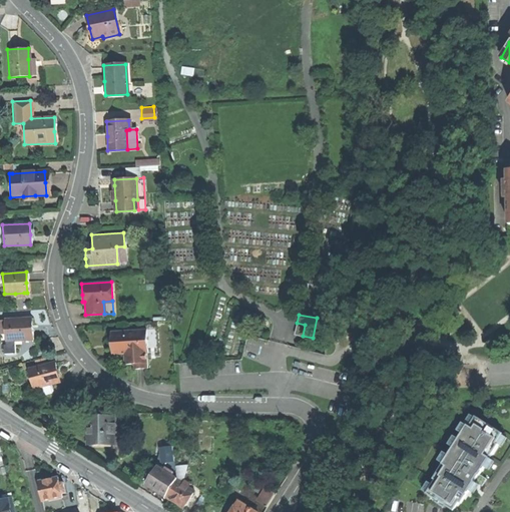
[(6,320),(7,341),(32,339),(32,334),(31,328),(28,328),(27,319),(6,320)]
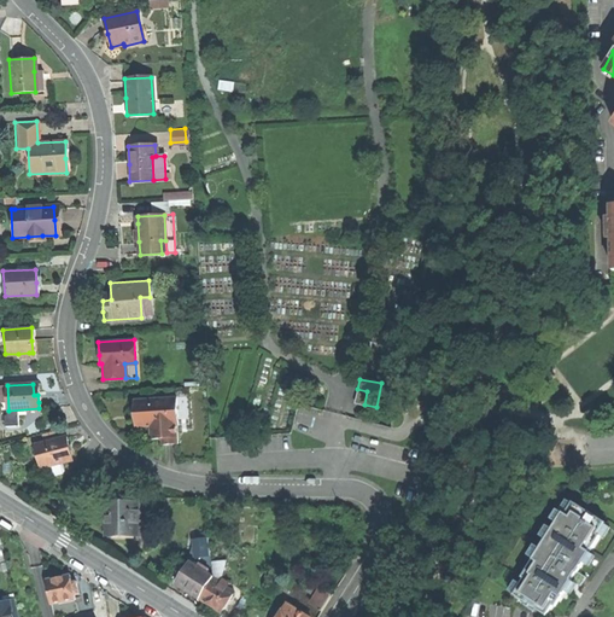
[(355,402),(364,405),(367,391),(357,389),(355,402)]
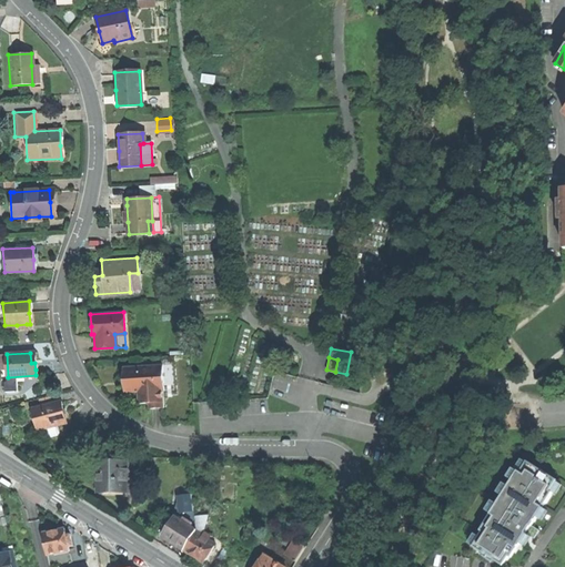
[(160,365),(121,367),(121,380),(122,392),(135,391),(135,403),(147,402),(147,407),(160,406),(159,390),(161,390),(160,365)]
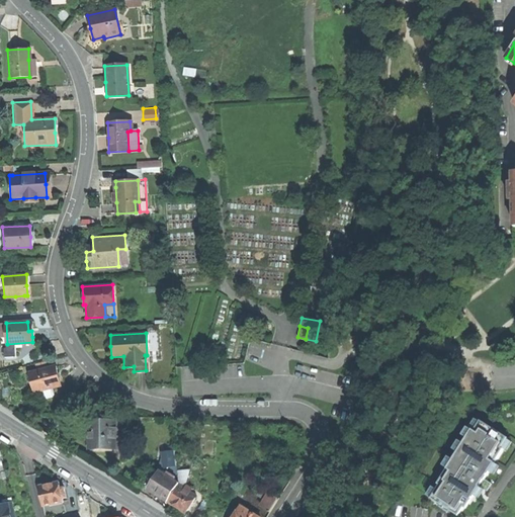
[(55,365),(28,372),(33,393),(41,391),(49,389),(60,385),(57,375),(55,365)]
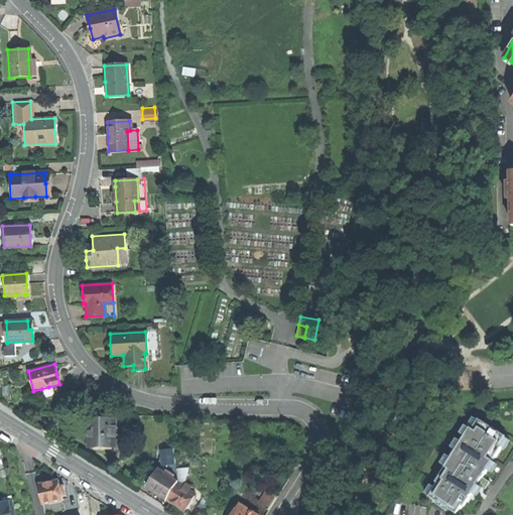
[(49,393),(48,387),(41,389),(43,395),(49,393)]
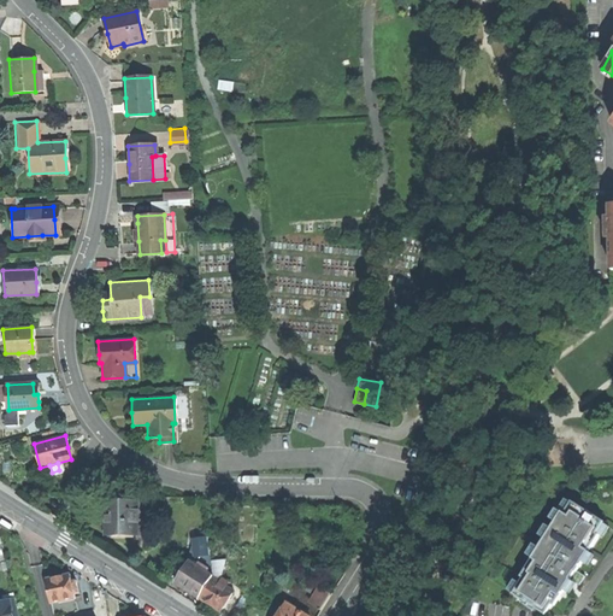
[(565,497),(502,591),(540,615),(547,615),(608,526),(565,497)]
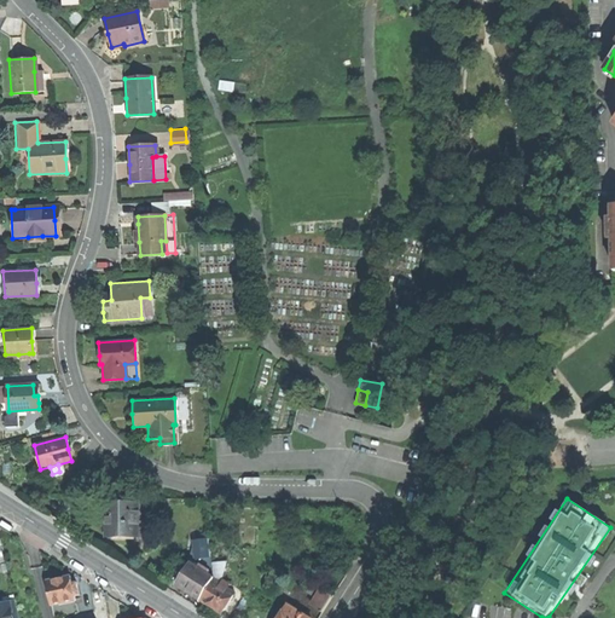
[(120,538),(146,536),(145,501),(103,500),(103,537),(120,538)]
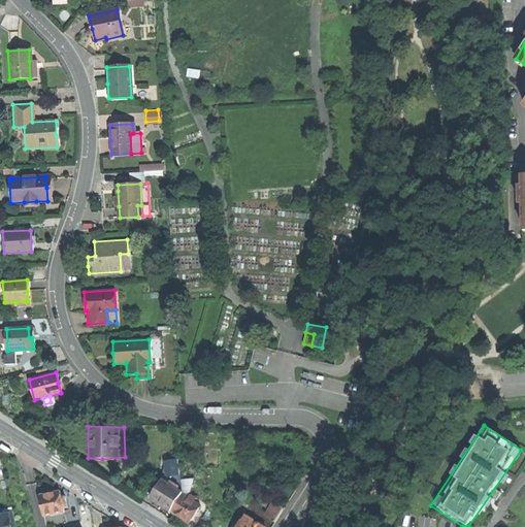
[(6,450),(8,448),(0,442),(0,448),(3,450),(5,451),(6,450)]
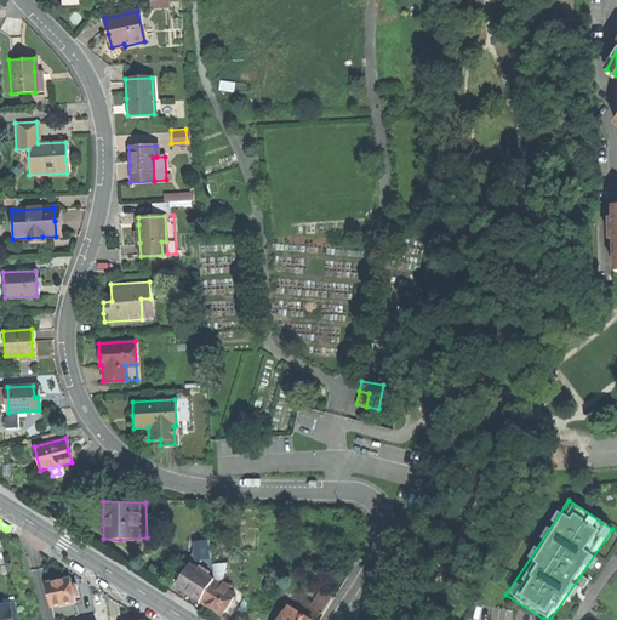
[(200,558),(209,557),(207,539),(199,540),(200,558)]
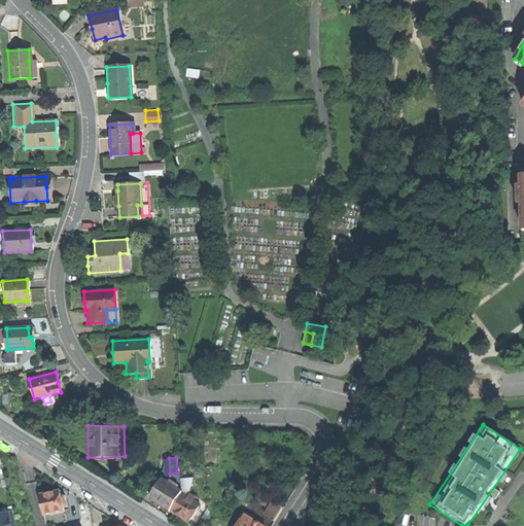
[(159,502),(169,510),(180,492),(180,491),(174,488),(167,483),(161,479),(149,497),(159,502)]
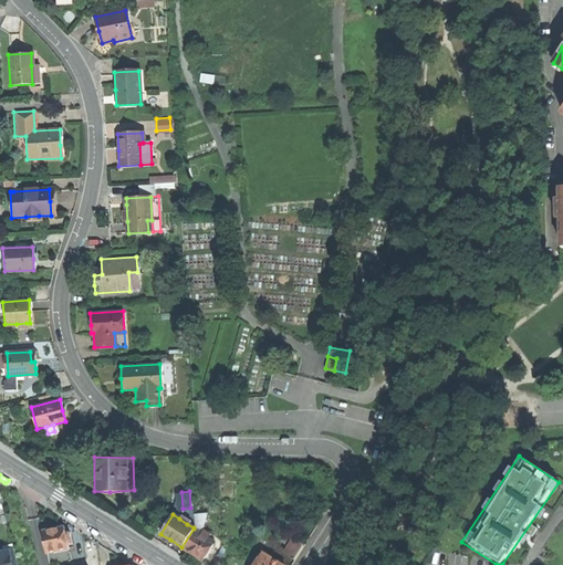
[(40,530),(44,552),(65,547),(65,543),(69,542),(66,532),(63,532),(61,525),(49,529),(40,530)]
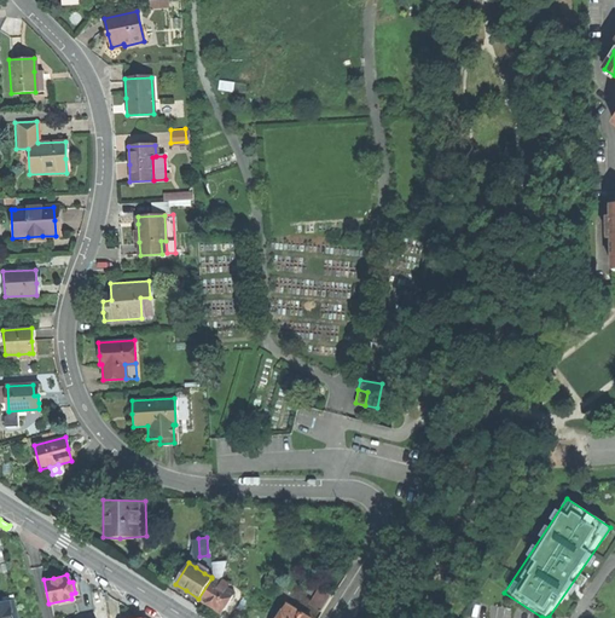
[(303,589),(312,594),(320,579),(312,575),(309,579),(303,589)]
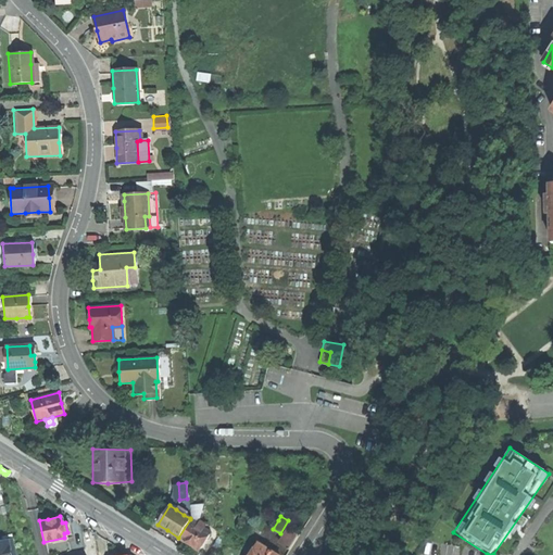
[(266,526),(273,529),(278,520),(272,517),(266,526)]
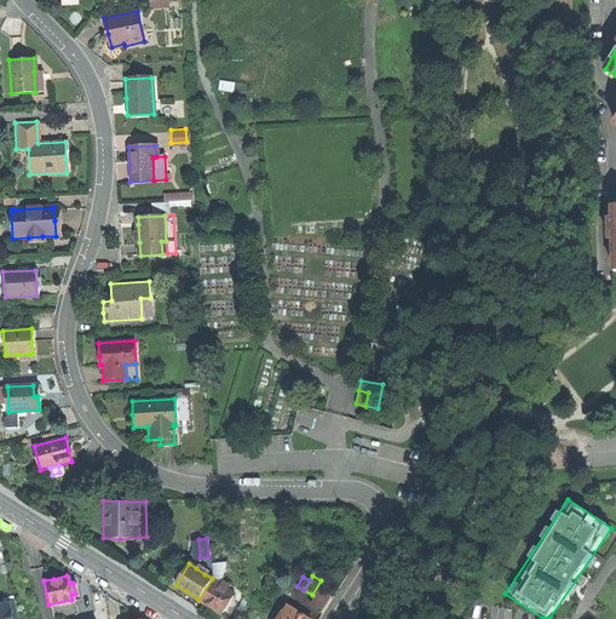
[(209,606),(220,613),(232,592),(225,588),(228,584),(219,579),(217,583),(212,579),(199,600),(209,606)]
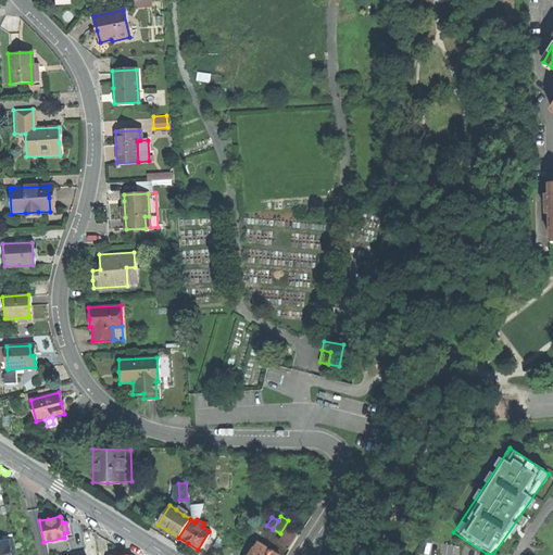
[(278,543),(289,549),(298,534),(288,528),(278,543)]
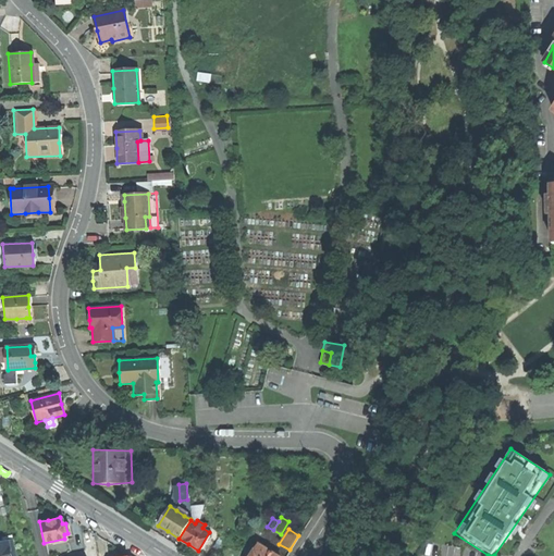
[(0,555),(10,555),(7,541),(0,542),(0,555)]
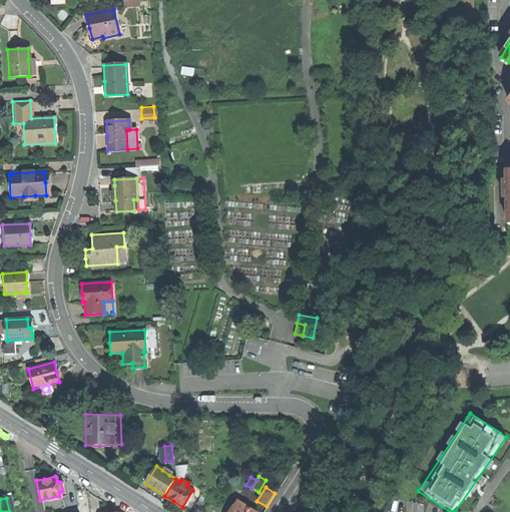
[(256,511),(236,500),(228,511),(256,511)]
